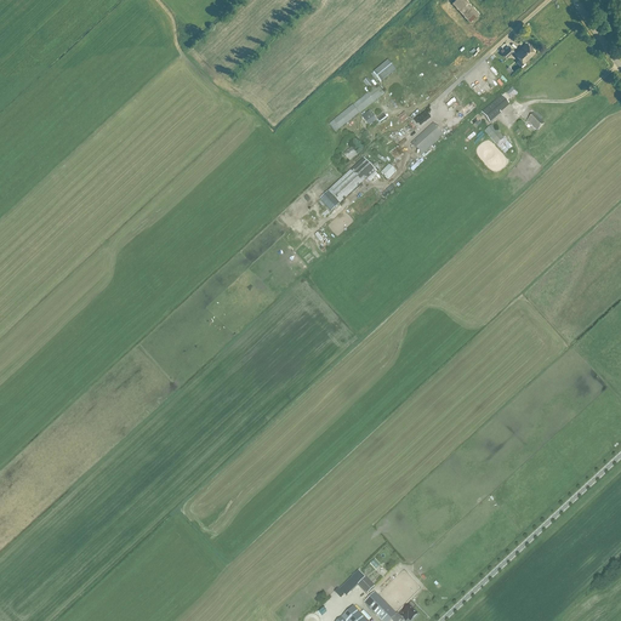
[(459,0),(474,18),(485,9),(477,0),(459,0)]
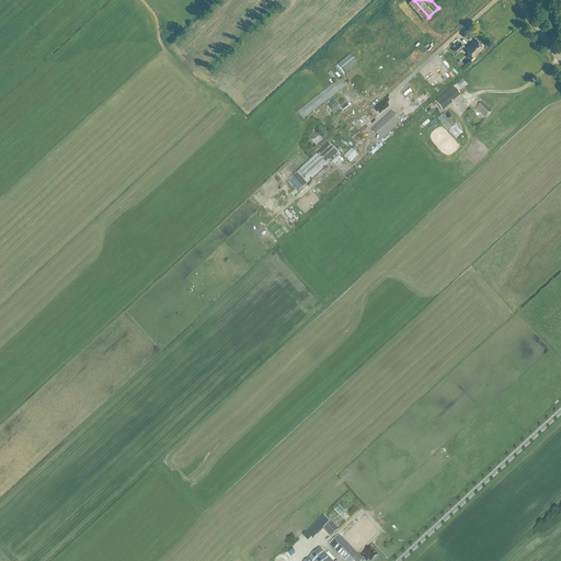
[(477,38),(466,48),(473,56),(484,47),(477,38)]
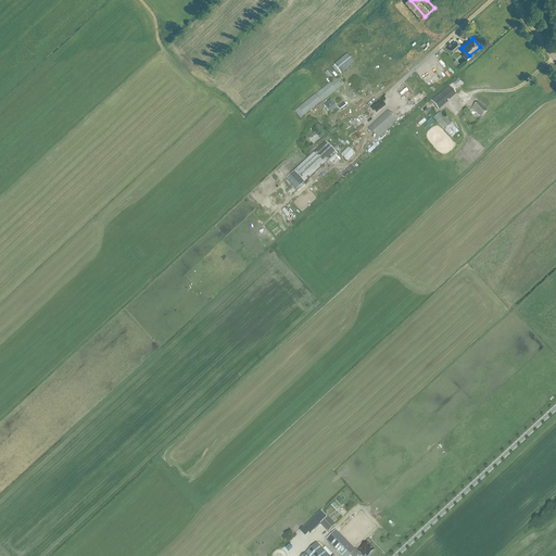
[(457,41),(450,48),(453,51),(460,45),(457,41)]
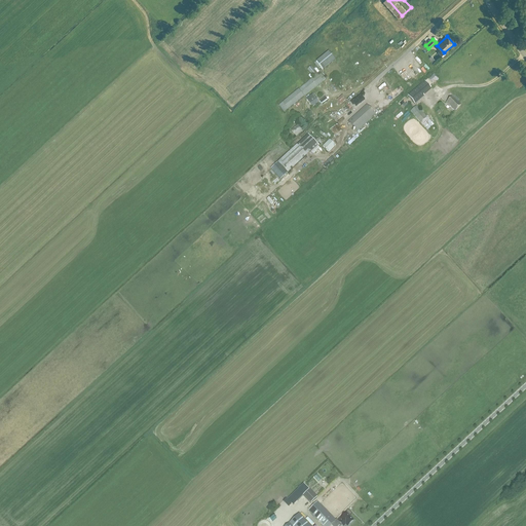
[(323,70),(335,61),(329,52),(314,64),(318,68),(321,67),(323,70)]
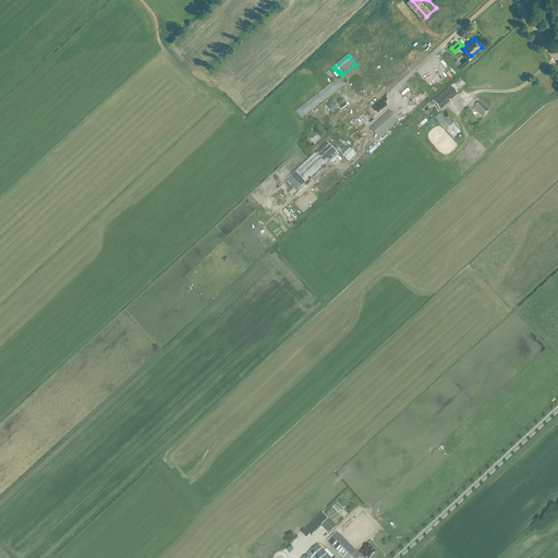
[(455,89),(460,84),(465,89),(469,86),(461,77),(451,85),(455,89)]
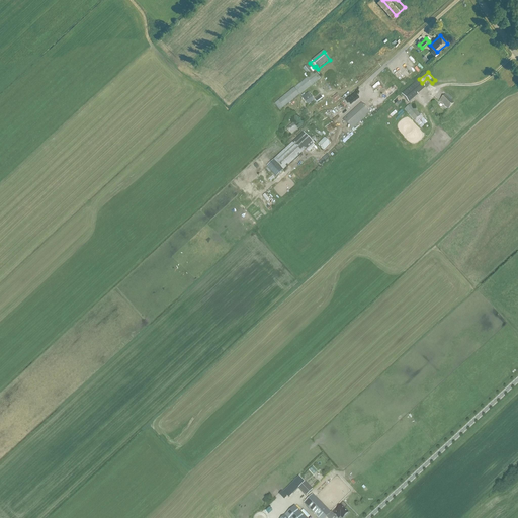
[(419,80),(402,94),(409,102),(418,95),(417,93),(425,87),(419,80)]
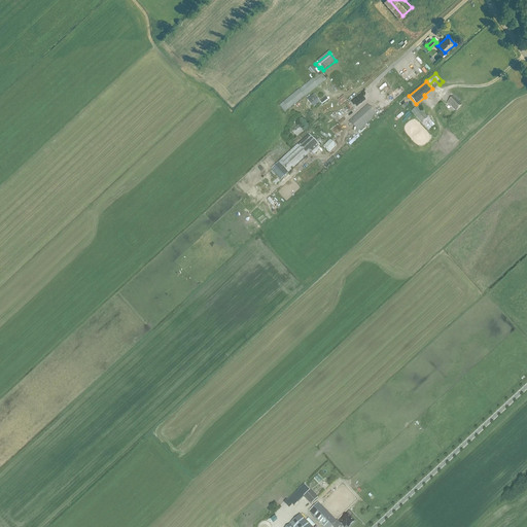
[(307,100),(312,108),(319,103),(313,95),(307,100)]
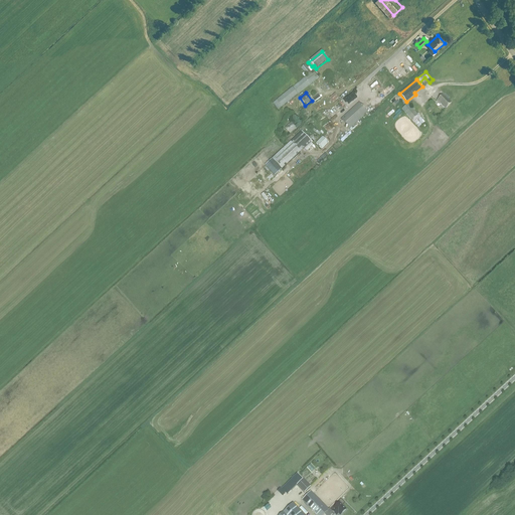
[(336,93),(330,98),(333,103),(339,98),(336,93)]
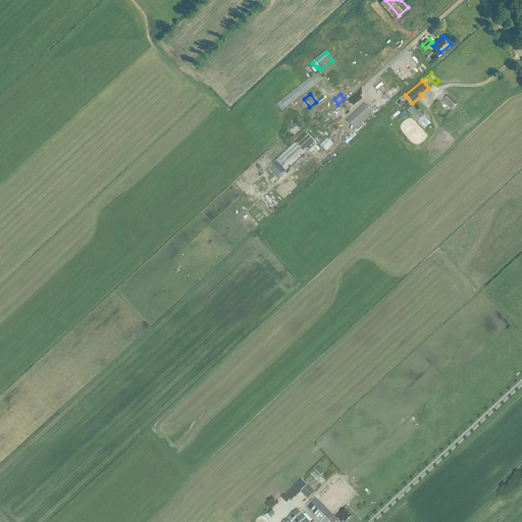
[(449,97),(444,102),(452,110),(457,105),(449,97)]
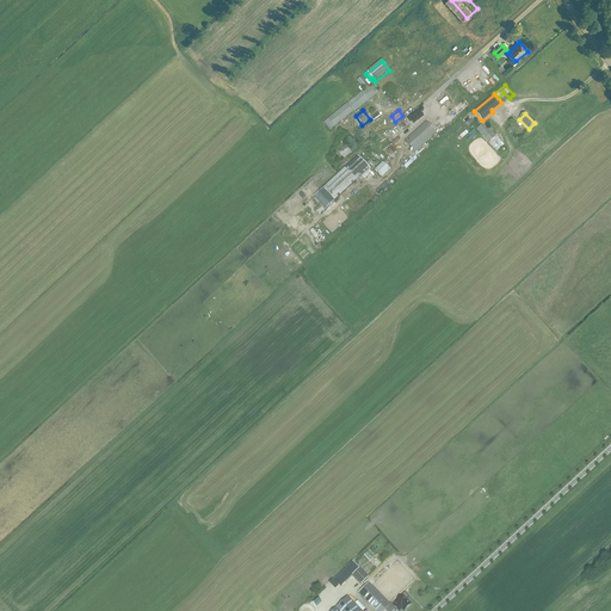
[(448,130),(457,122),(451,116),(443,124),(448,130)]
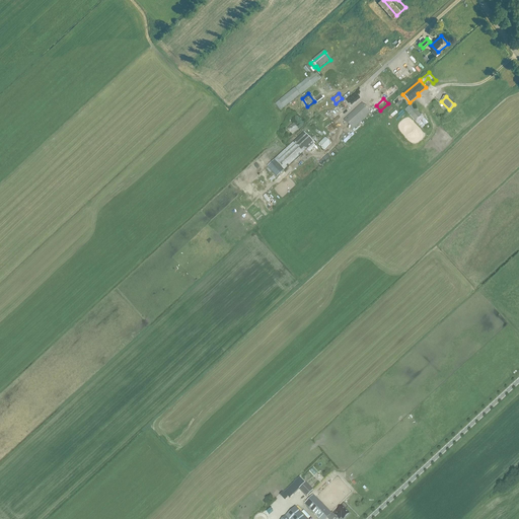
[(344,121),(353,130),(371,113),(362,102),(344,120),(344,121)]
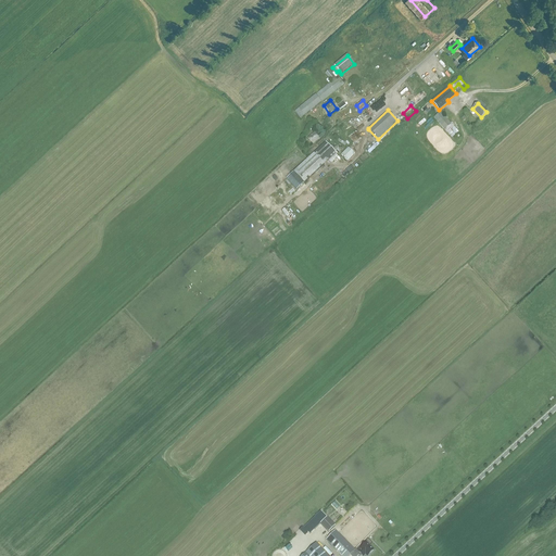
[(441,111),(434,117),(452,138),(458,131),(441,111)]
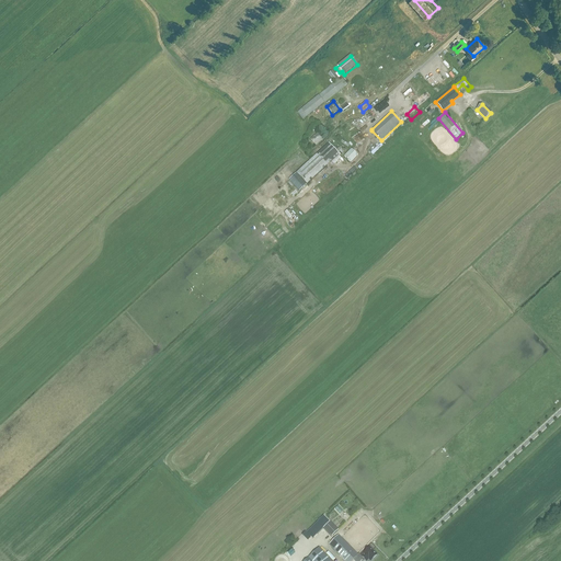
[(318,134),(311,139),(316,145),(322,139),(318,134)]
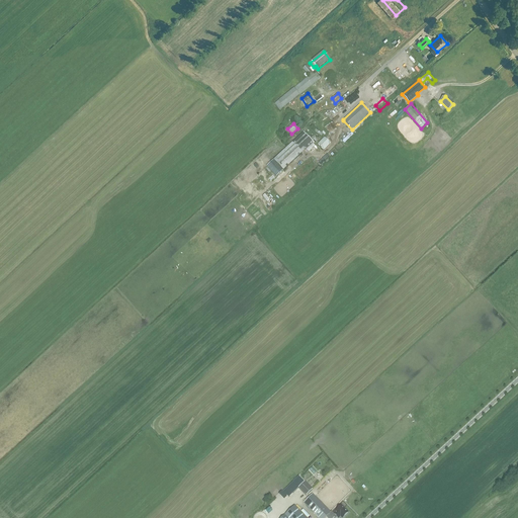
[(283,170),(314,143),(304,133),(273,160),(283,170)]
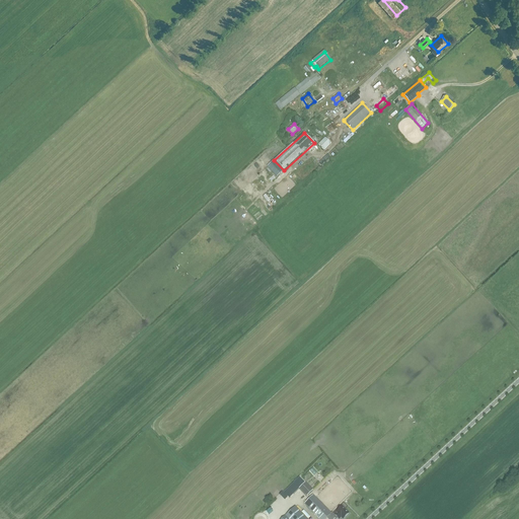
[(331,144),(325,138),(318,145),(324,151),(331,144)]
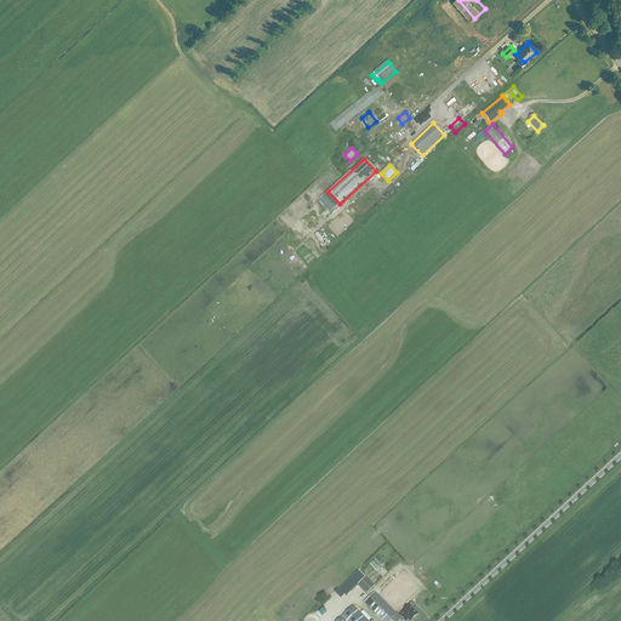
[(339,205),(328,192),(319,199),(331,211),(339,205)]
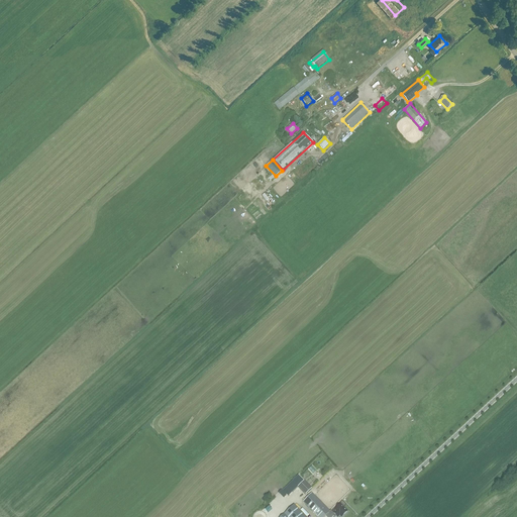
[(249,188),(233,202),(240,210),(256,195),(249,188)]
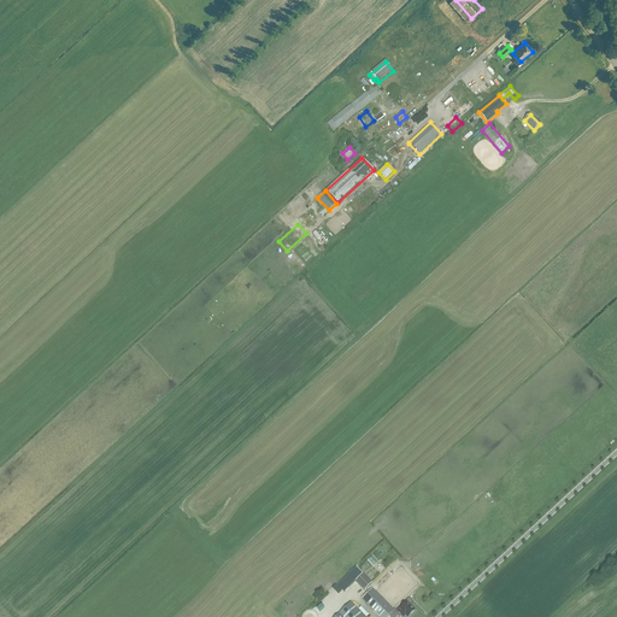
[(335,585),(331,588),(338,594),(341,591),(344,593),(363,574),(356,566),(336,586),(335,585)]
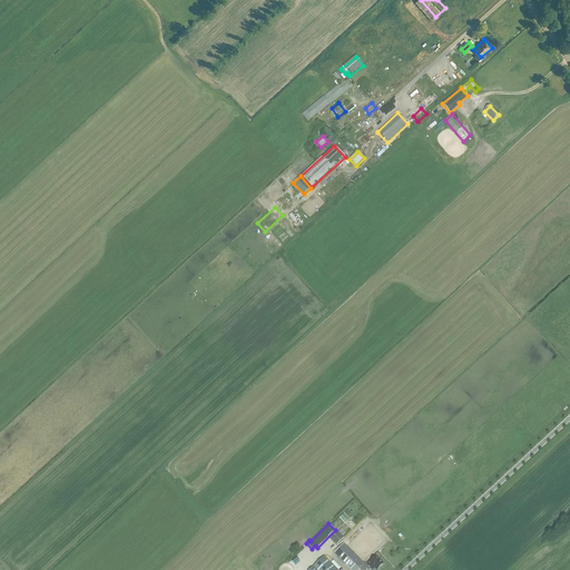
[(335,529),(335,530),(336,531),(330,537),(336,543),(343,538),(335,529)]
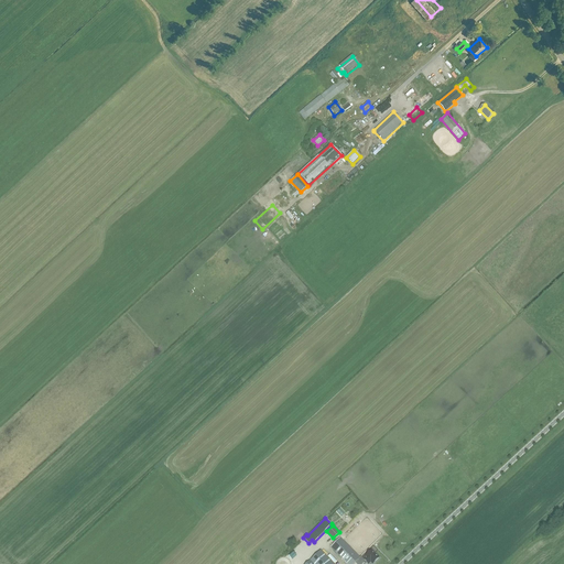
[(377,545),(381,550),(392,538),(388,533),(377,545)]
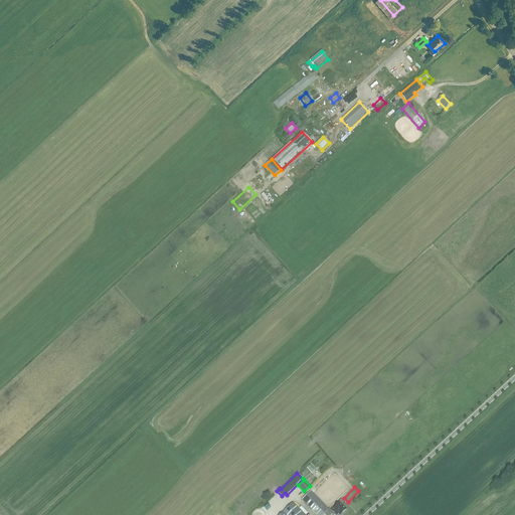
[(302,500),(316,514),(322,514),(328,509),(311,491),(302,500)]
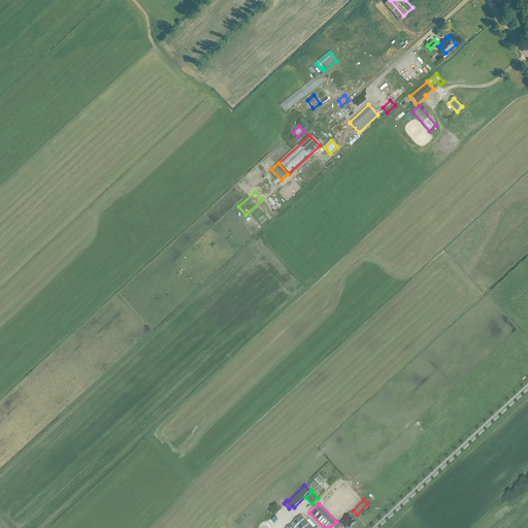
[(311,527),(300,516),(286,527),(311,527)]
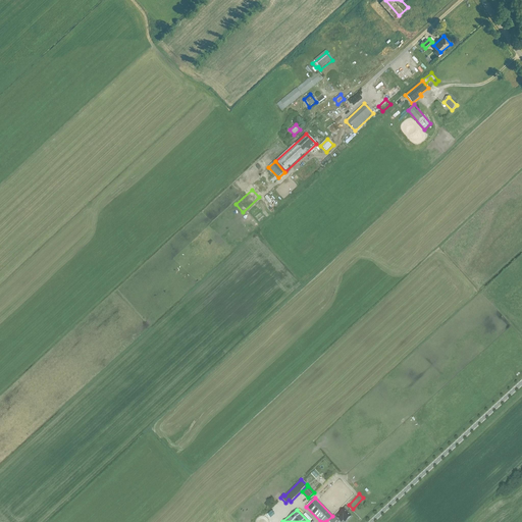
[(345,521),(351,516),(347,512),(344,514),(342,512),(337,515),(338,516),(335,518),(340,521),(341,521),(343,520),(344,521),(345,521)]
